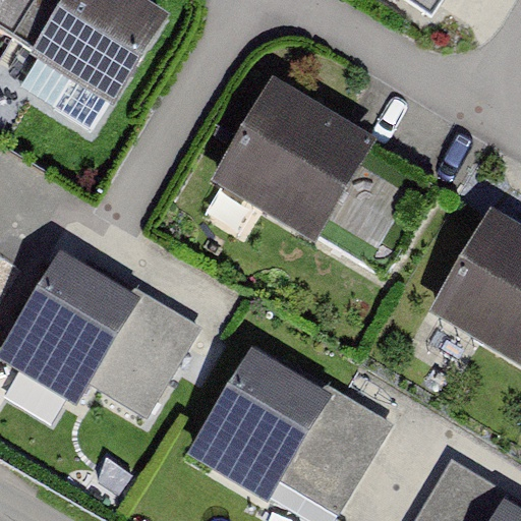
[(0,0),(0,35),(19,0),(0,0)]
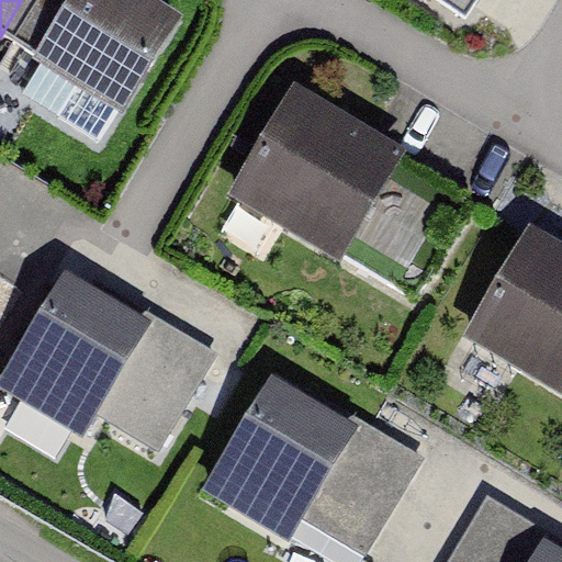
[(179,24),(131,0),(76,0),(41,71),(132,117),(179,24)]
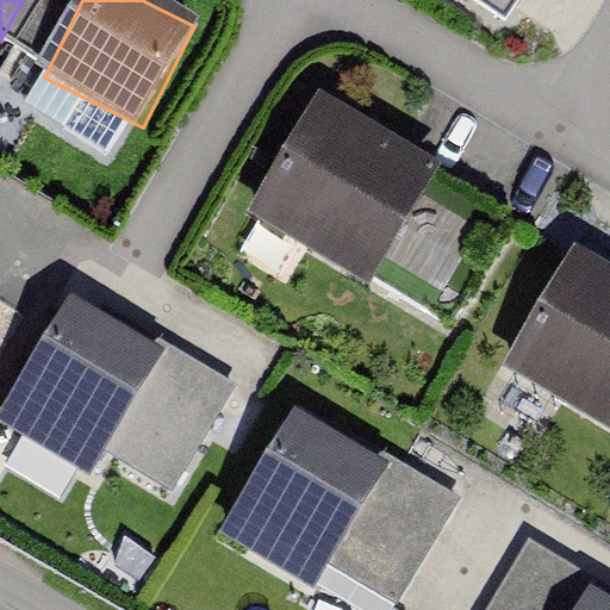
[(533,0),(470,0),(514,30),(533,0)]
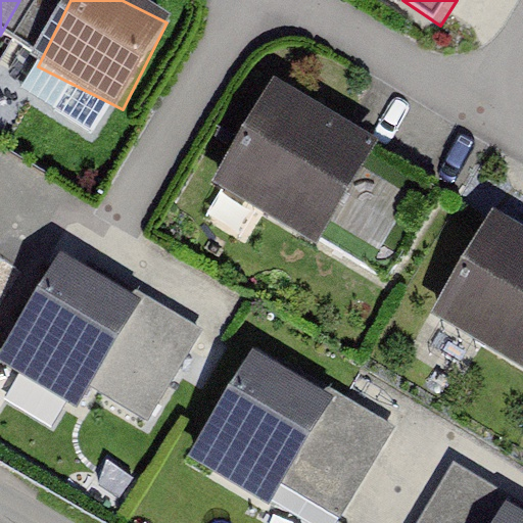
[(380,144),(277,92),(223,198),(387,281),(433,189),(373,158),(380,144)]
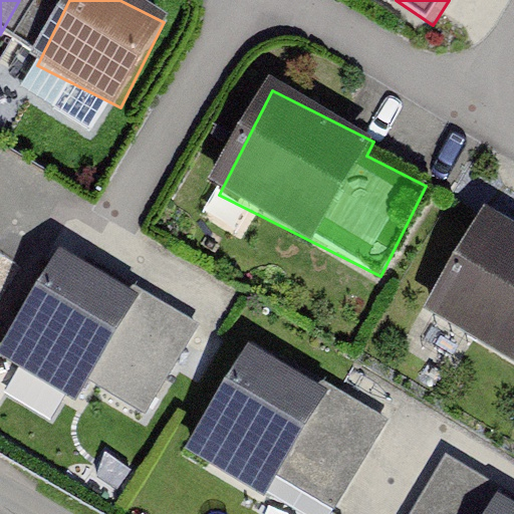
[(513,236),(487,221),(433,315),(513,361),(513,236)]
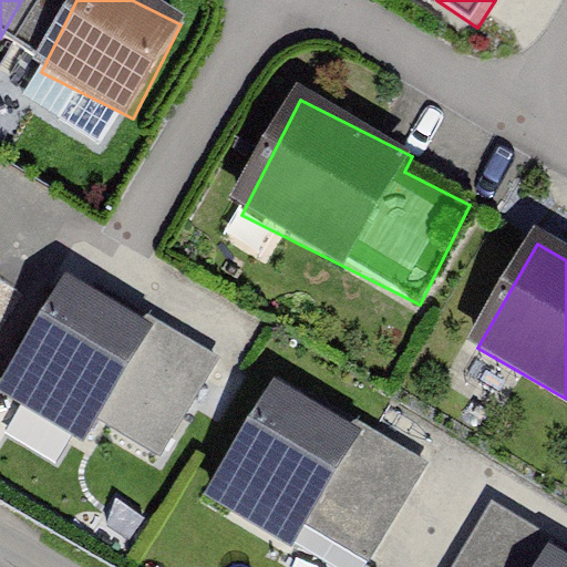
[(155,321),(63,269),(0,380),(0,390),(89,440),(155,321)]
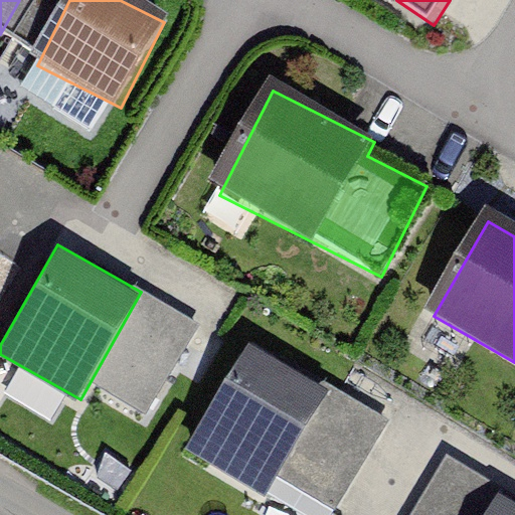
[(184,449),(265,498),(330,390),(249,341),(184,449)]
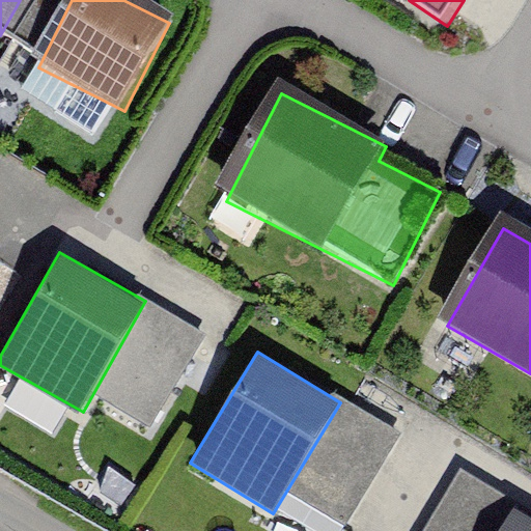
[(530,530),(530,518),(514,508),(502,530),(530,530)]
